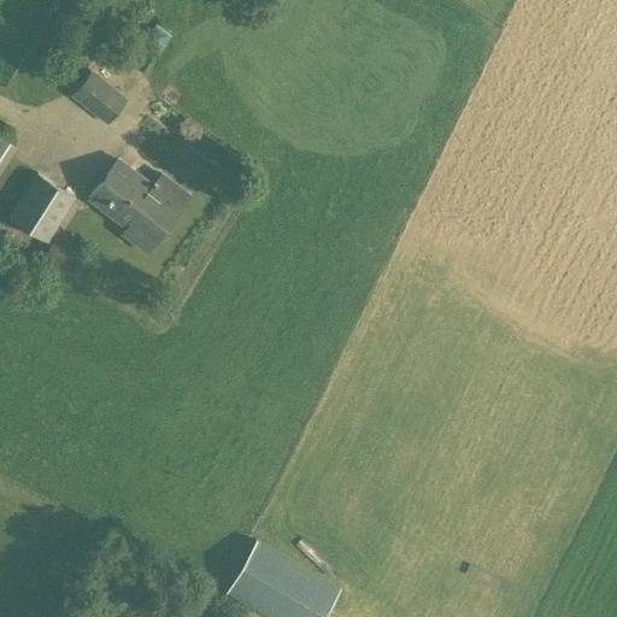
[(106,123),(127,99),(93,70),(70,95),(106,123)]
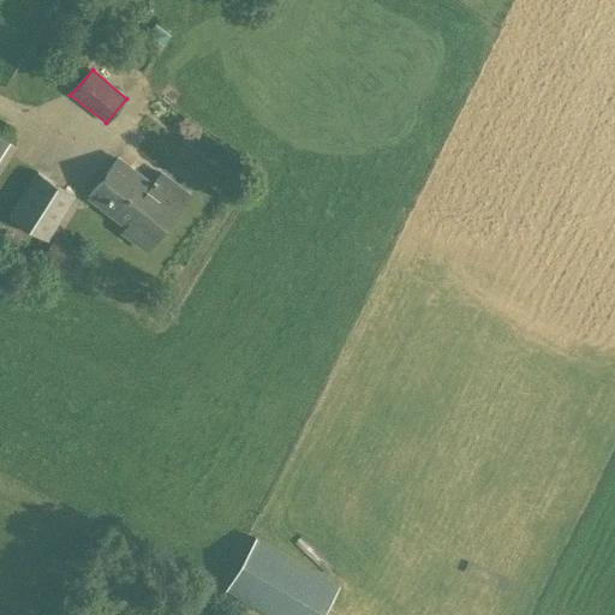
[(0,169),(17,147),(0,136),(0,169)]
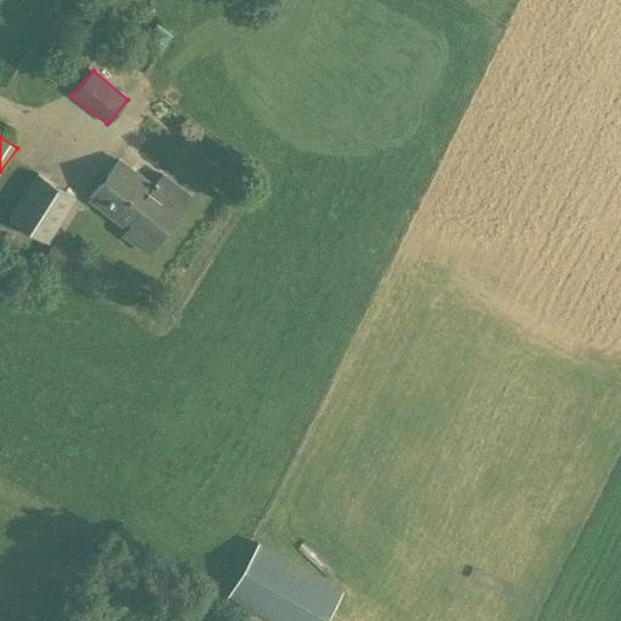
[(148,252),(191,195),(163,175),(154,187),(119,160),(90,199),(135,232),(130,239),(148,252)]
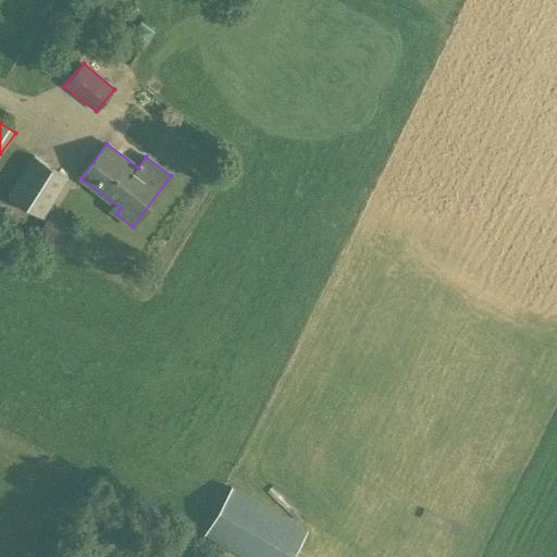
[(42,218),(69,177),(33,156),(8,197),(42,218)]
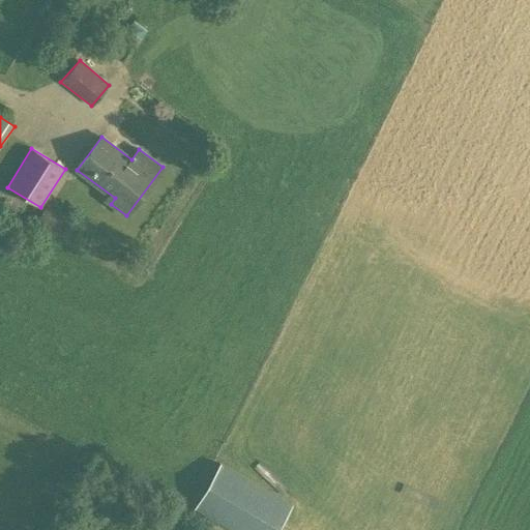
[(276,529),(292,504),(219,463),(194,509),(230,529),(276,529)]
